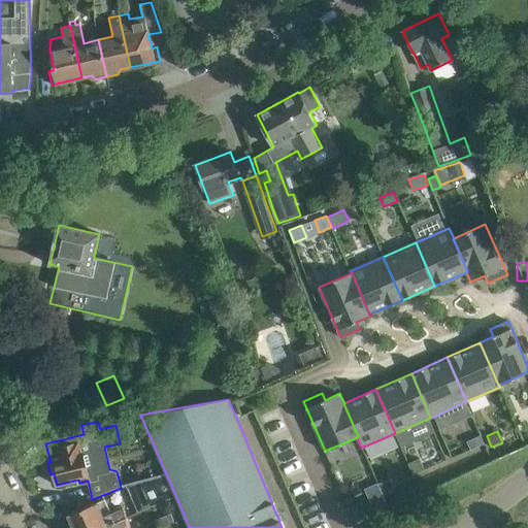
[(481,436),(468,441),(471,450),(484,443),(481,436)]
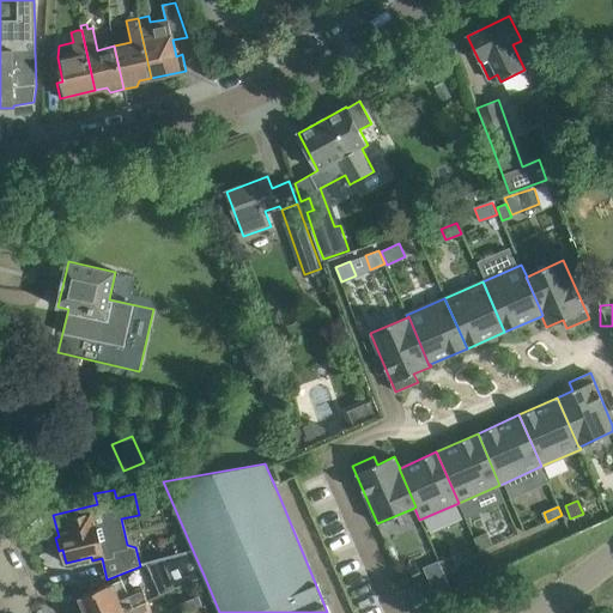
[(474,538),(479,551),(492,546),(486,532),(474,538)]
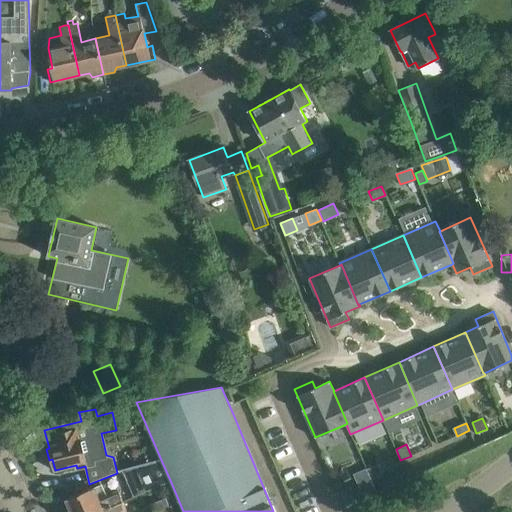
[(135,468),(137,472),(145,491),(170,480),(162,462),(135,468)]
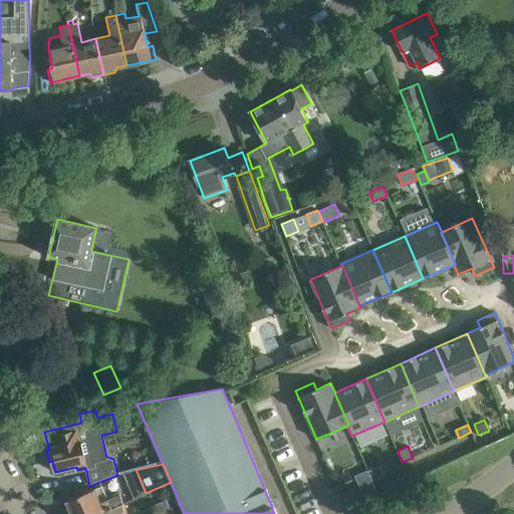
[(379,466),(368,471),(372,482),(383,477),(379,466)]
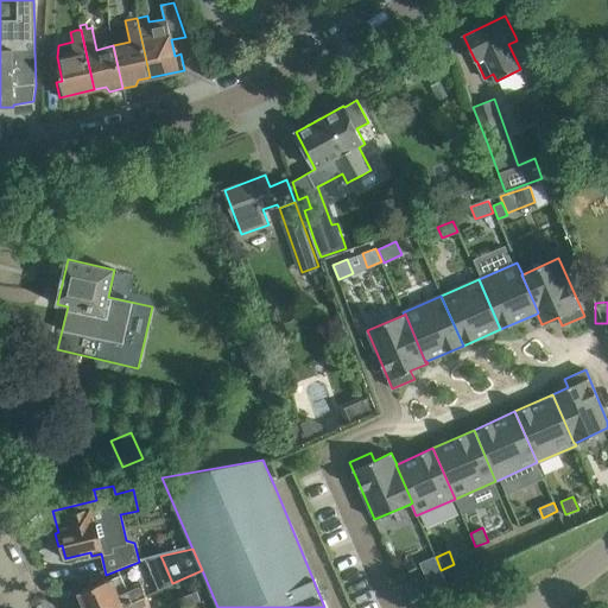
[(436,557),(420,563),(425,576),(441,570),(436,557)]
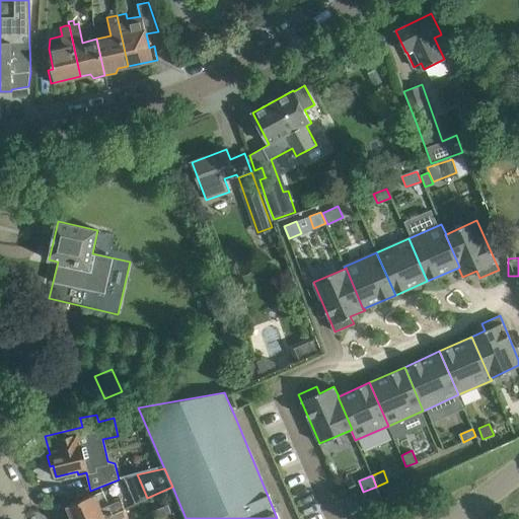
[(114,486),(67,506),(72,518),(101,518),(124,510),(114,486)]
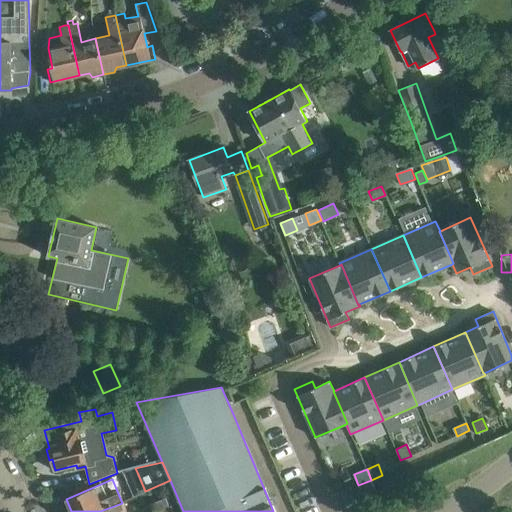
[(165,497),(154,502),(158,511),(169,507),(165,497)]
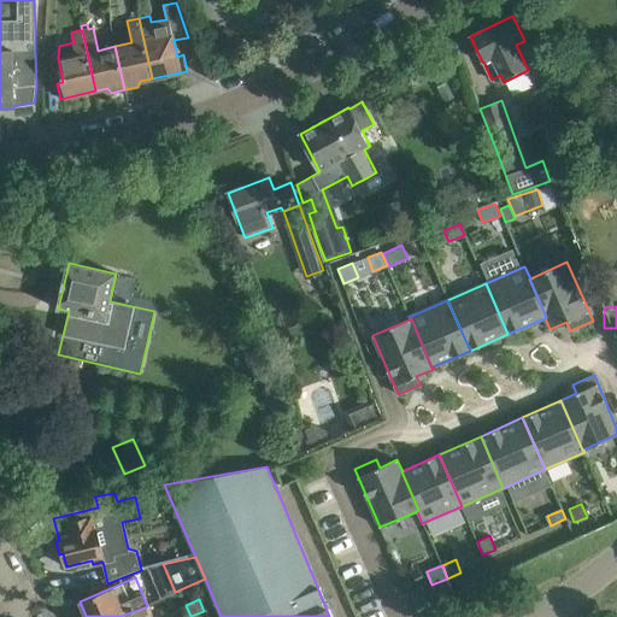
[(152,616),(147,606),(121,616),(152,616)]
